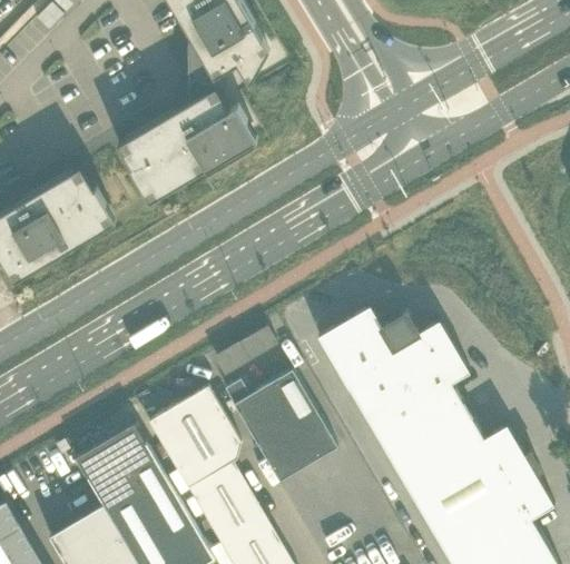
[(175,112),(118,146),(131,169),(130,170),(150,203),(257,140),(238,107),(229,111),(222,97),(226,97),(226,73),(225,73),(237,66),(249,86),(269,51),(267,48),(238,0),(167,0),(194,45),(188,45),(188,46),(189,46),(190,98),(188,98),(188,100),(194,100),(175,112)]
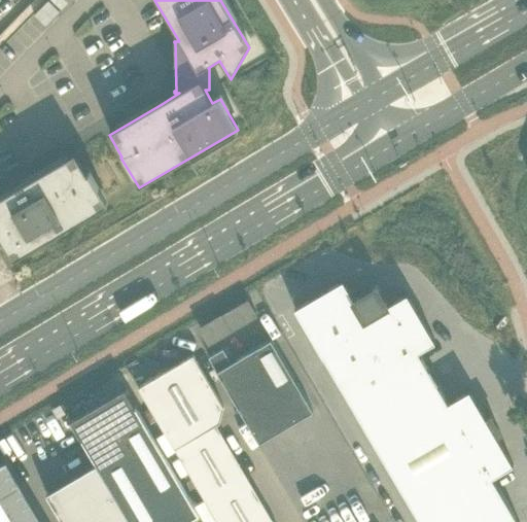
[(89,176),(88,176),(75,154),(0,199),(0,238),(13,261),(106,206),(89,176)]
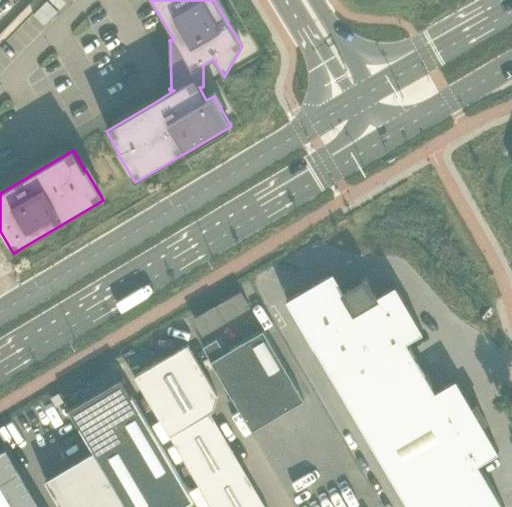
[(366,282),(344,295),(333,276),(286,303),(405,506),(500,506),(477,467),(498,455),(481,427),(485,424),(476,409),(472,411),(455,383),(435,395),(406,345),(422,336),(395,289),(376,300),(366,282)]
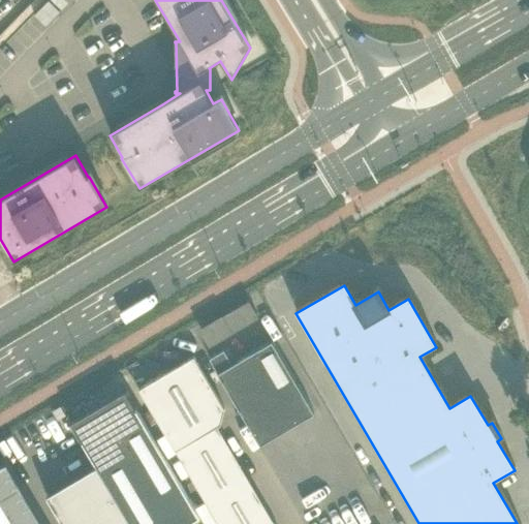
[(259,450),(314,418),(272,345),(231,369),(223,355),(209,363),(259,450)]
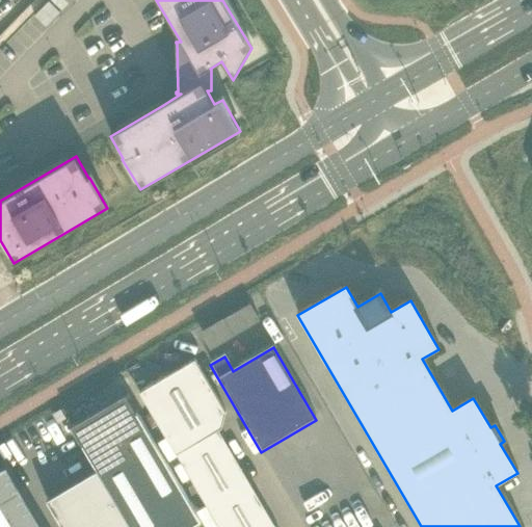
[(221,430),(227,418),(194,362),(139,395),(216,526),(273,526),(218,432),(221,430)]
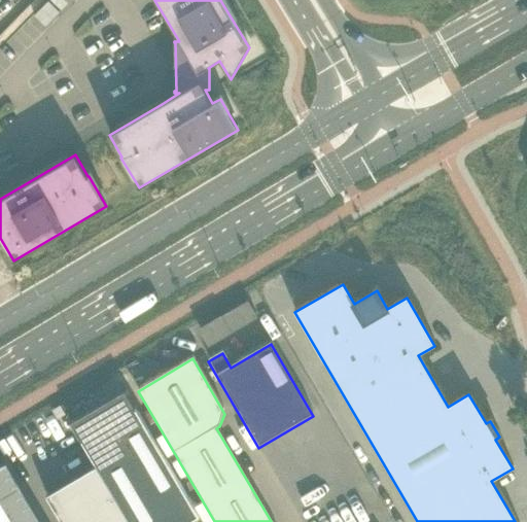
[(125,393),(70,425),(96,467),(127,521),(192,521),(199,518),(135,411),(125,393)]
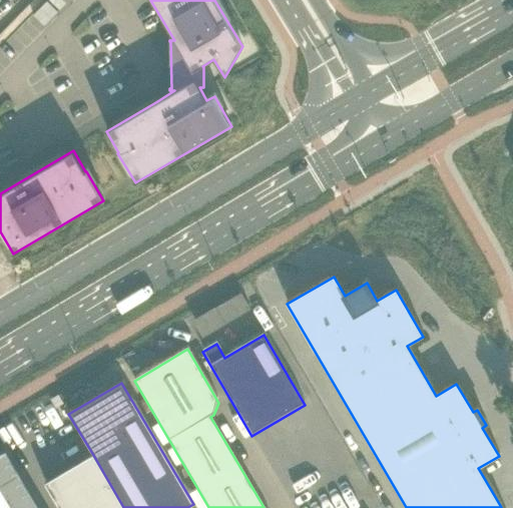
[(38,507),(5,451),(0,443),(0,507),(38,507)]
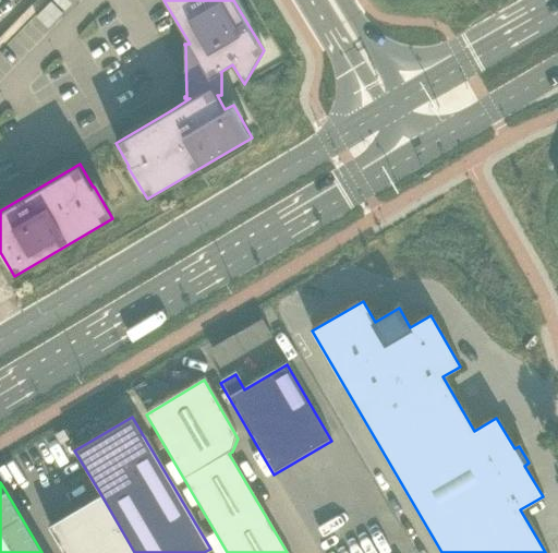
[(134,552),(101,495),(99,496),(100,499),(51,528),(50,526),(48,527),(63,552),(134,552)]
